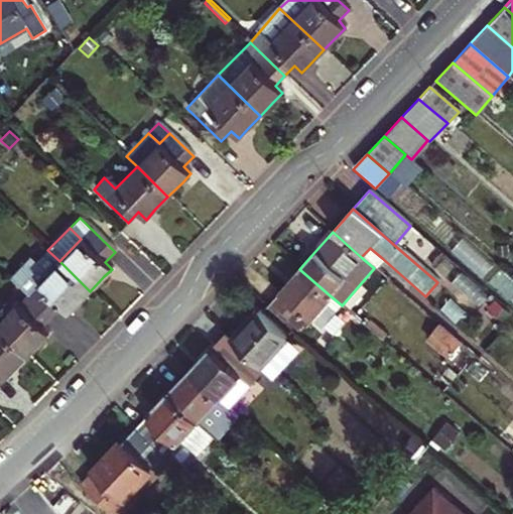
[(361,257),(374,268),(382,258),(370,248),(361,257)]
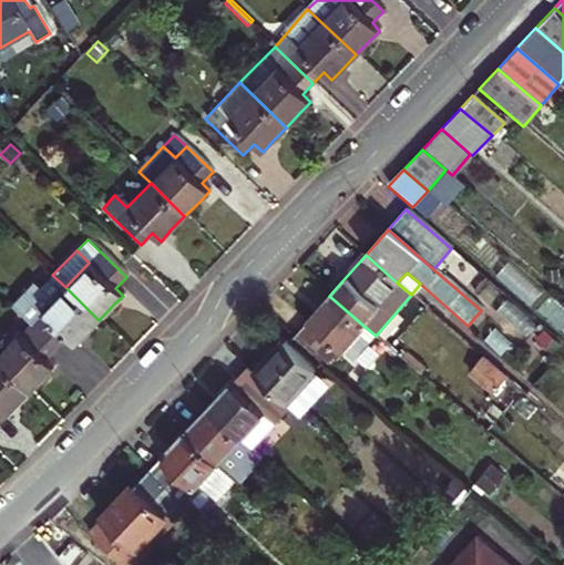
[(33,281),(11,305),(31,324),(57,349),(67,338),(75,345),(85,335),(99,320),(65,287),(52,275),(40,288),(33,281)]
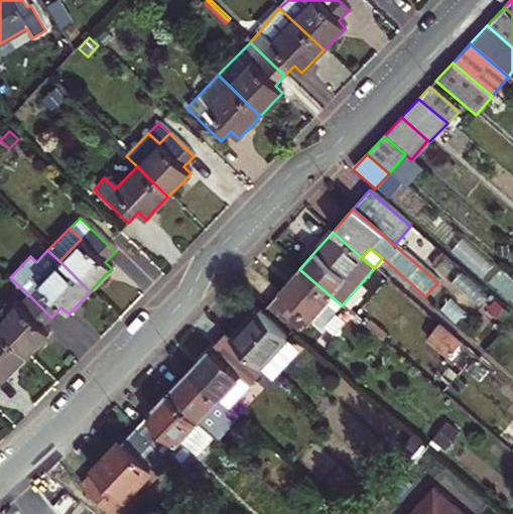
[(279,291),(266,307),(295,334),(308,318),(330,295),(299,269),(287,283),(291,287),(284,295),(279,291)]
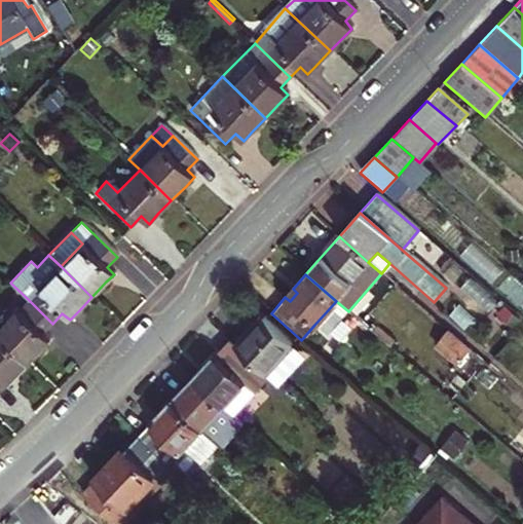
[(297,293),(293,289),(289,292),(285,297),(290,301),(297,293)]
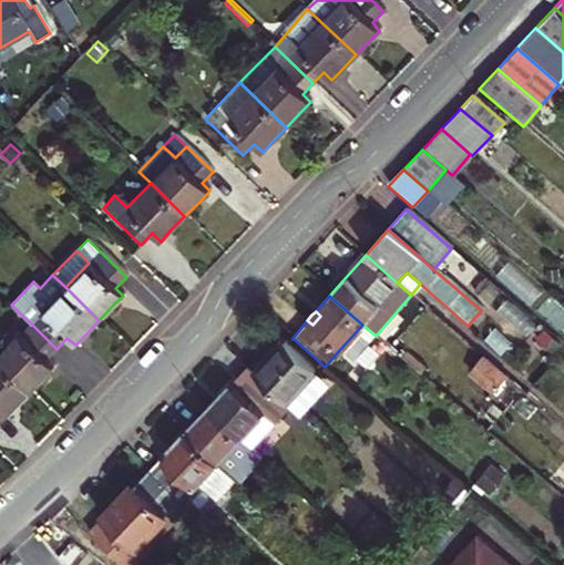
[(45,360),(57,349),(31,324),(0,355),(0,363),(29,392),(43,378),(53,368),(45,360)]
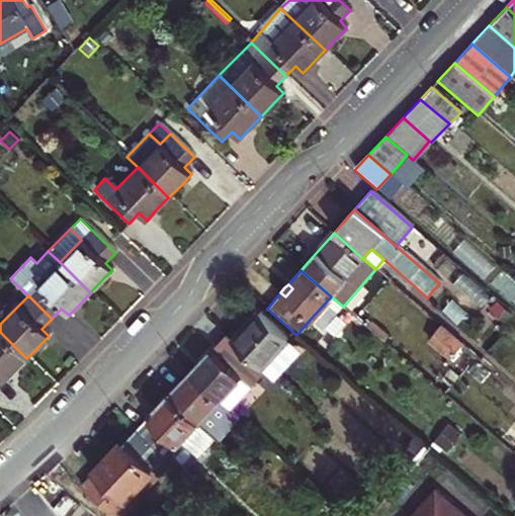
[(310,320),(321,330),(342,306),(331,296),(310,320)]
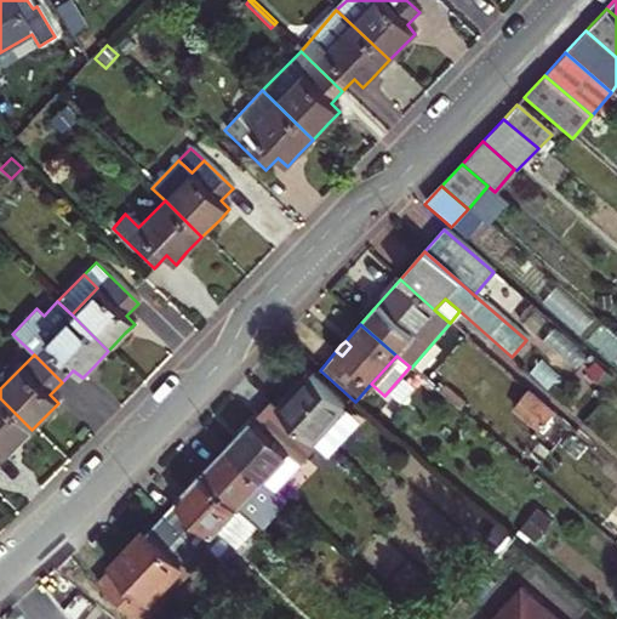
[(287,390),(273,405),(276,409),(310,374),(295,361),(292,364),(302,374),(287,390)]
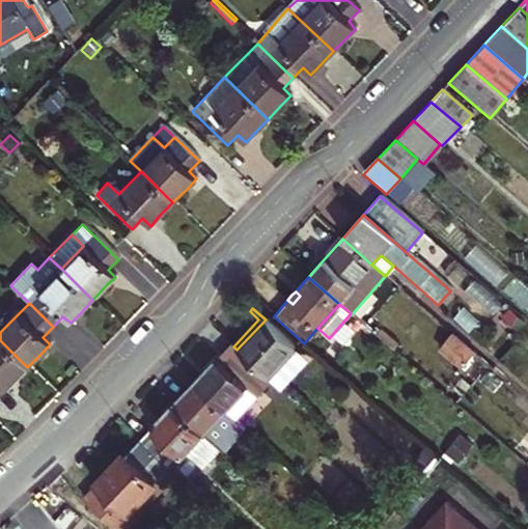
[(271,382),(273,383),(301,353),(269,322),(266,319),(237,350),(271,382)]
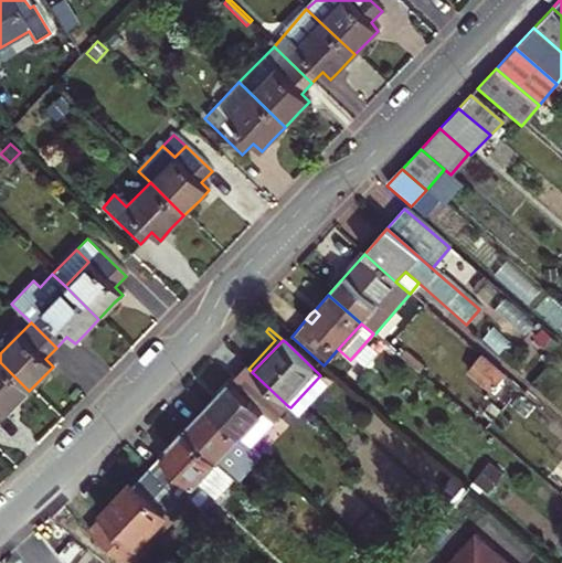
[(400,357),(417,372),(422,367),(404,352),(400,357)]
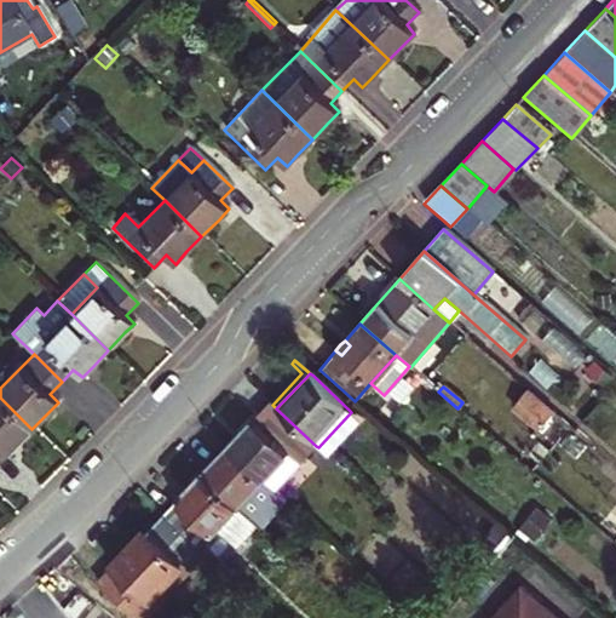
[(511,407),(537,430),(552,413),(525,390),(511,407)]
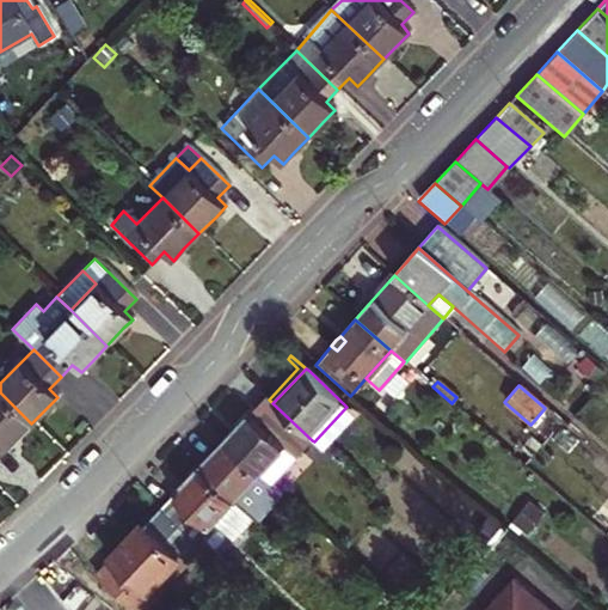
[(0,444),(6,450),(14,441),(31,424),(0,392),(0,444)]
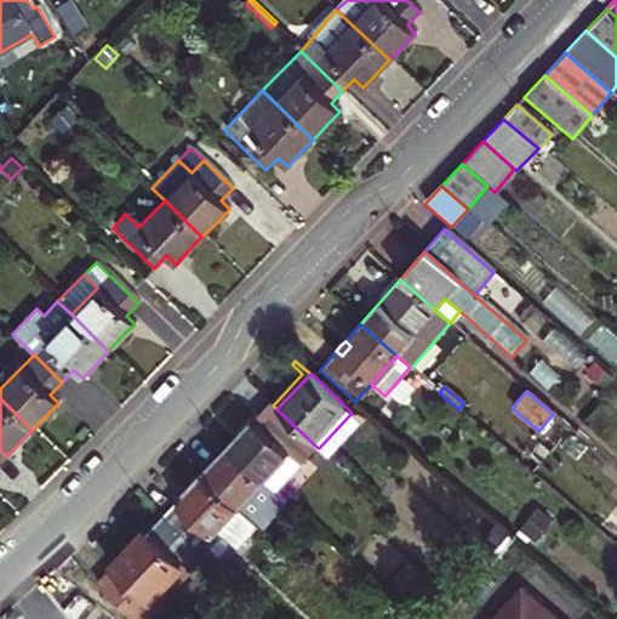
[(303,460),(316,447),(276,409),(273,405),(269,402),(256,415),(303,460)]
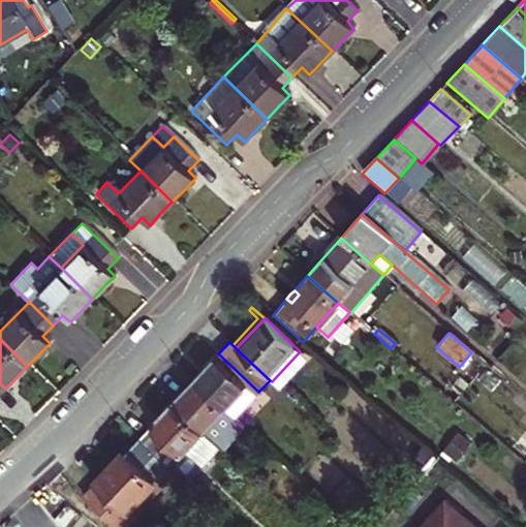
[(272,381),(279,389),(307,359),(300,351),(272,381)]
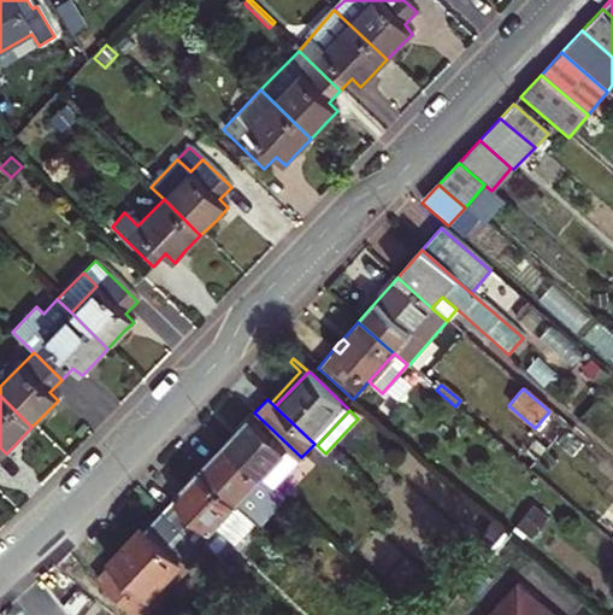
[(286,452),(296,463),(301,457),(254,413),(235,434),(240,439),(230,450),(260,480),(286,452)]
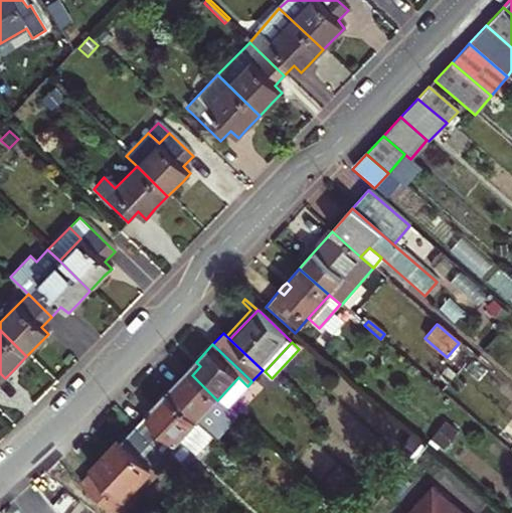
[(192,375),(200,366),(196,362),(191,366),(187,371),(192,375)]
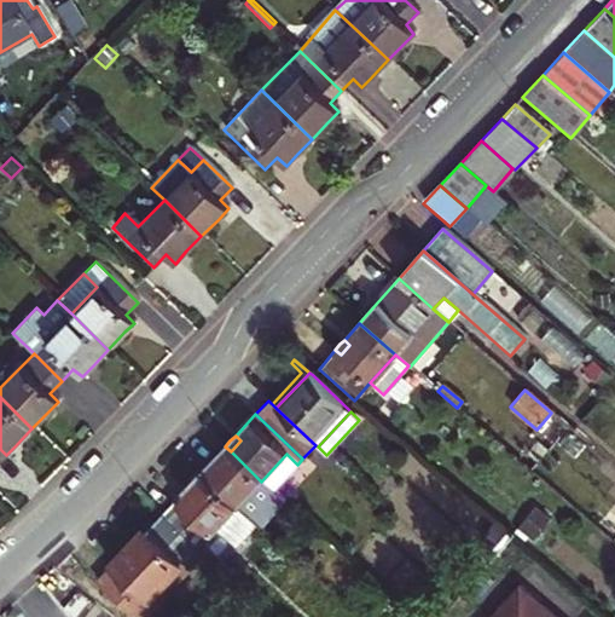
[(214,457),(220,463),(231,451),(225,447),(219,453),(214,457)]
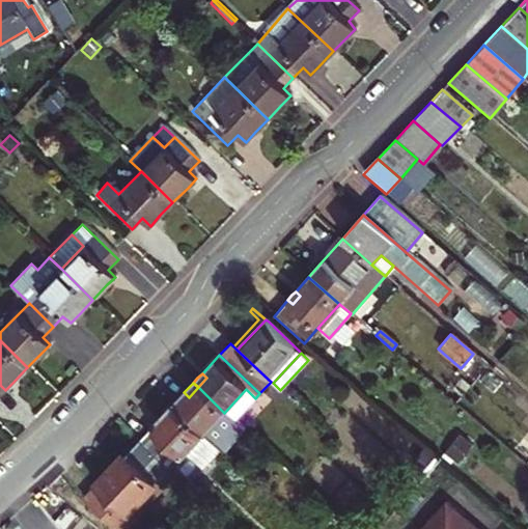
[(220,450),(222,452),(243,429),(233,421),(224,413),(198,387),(189,397),(184,392),(171,406),(203,435),(220,450)]
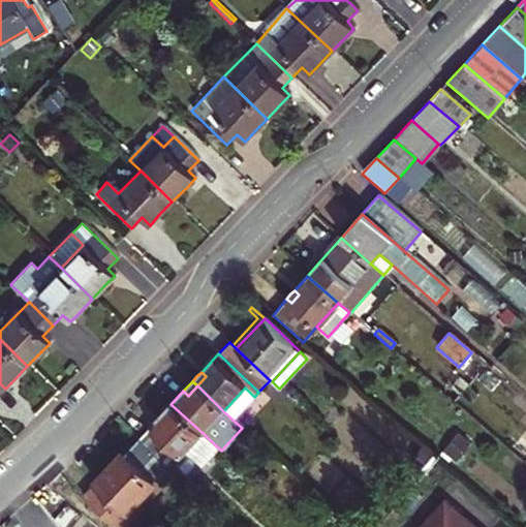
[(223,411),(233,420),(254,397),(245,388),(223,411)]
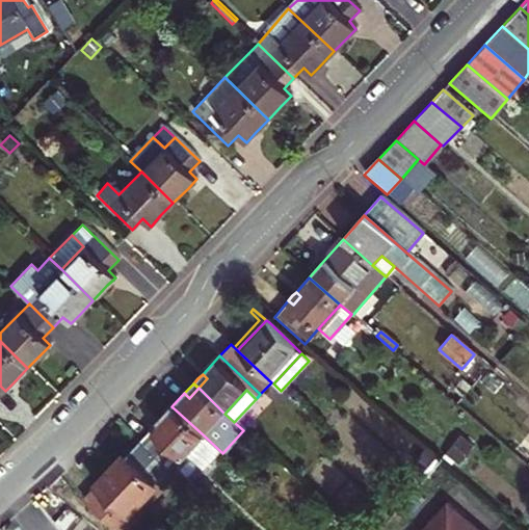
[(191,481),(197,476),(202,471),(185,456),(204,435),(172,406),(155,424),(143,436),(166,457),(179,471),(191,481)]
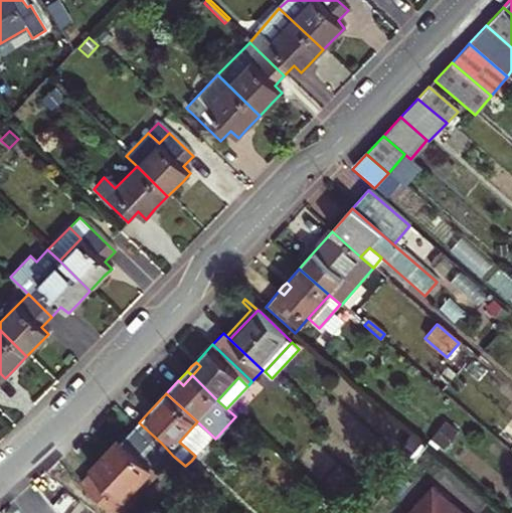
[(179,442),(195,456),(213,437),(197,421),(179,442)]
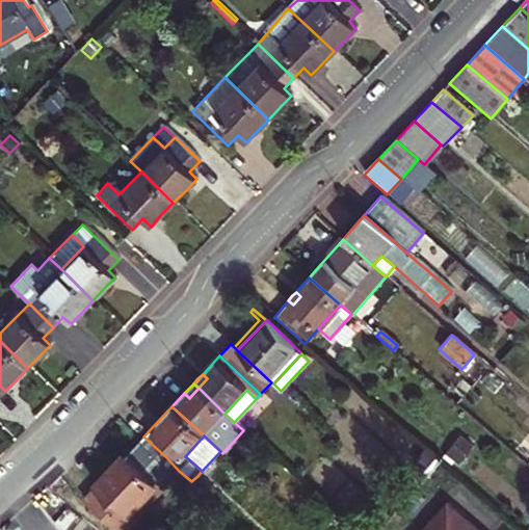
[(161,464),(166,457),(143,436),(138,442),(161,464)]
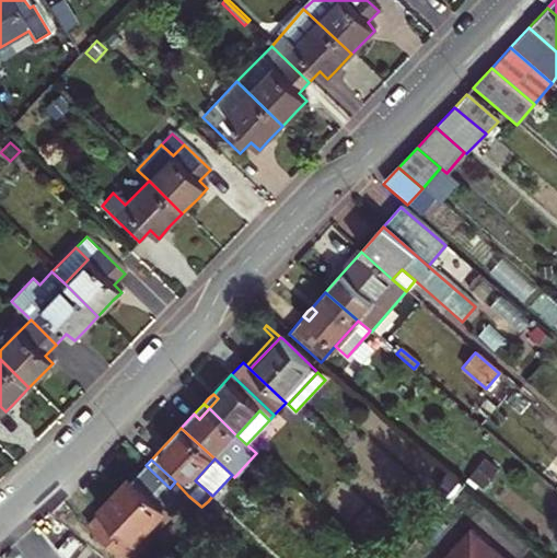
[(130,557),(188,496),(175,481),(170,488),(146,465),(120,491),(116,497),(88,527),(119,557),(130,557)]
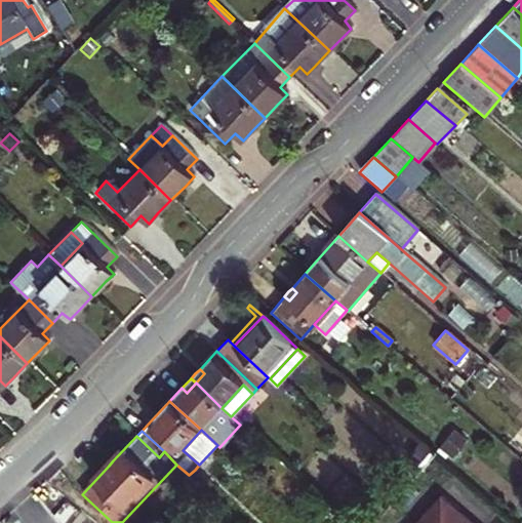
[(439,450),(453,463),(463,452),(448,439),(439,450)]
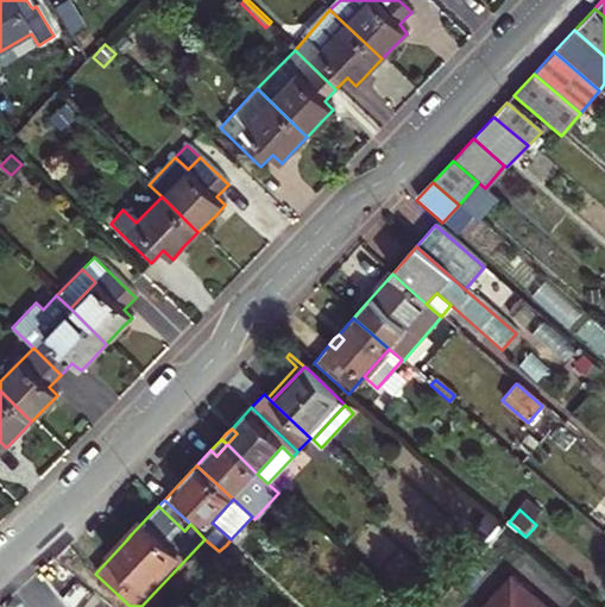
[(472,531),(484,542),(496,529),(484,517),(472,531)]
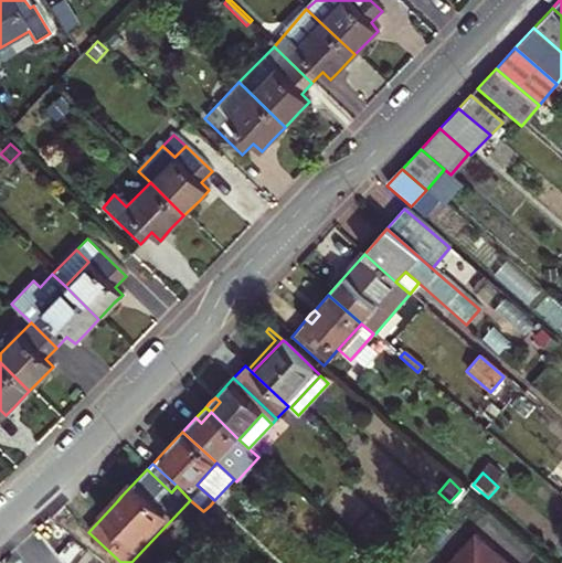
[(222,529),(228,522),(210,506),(203,511),(222,529)]
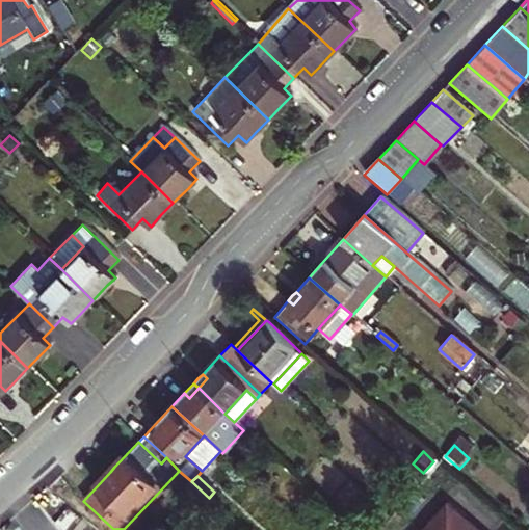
[(477,529),(447,504),(423,529),(477,529)]
